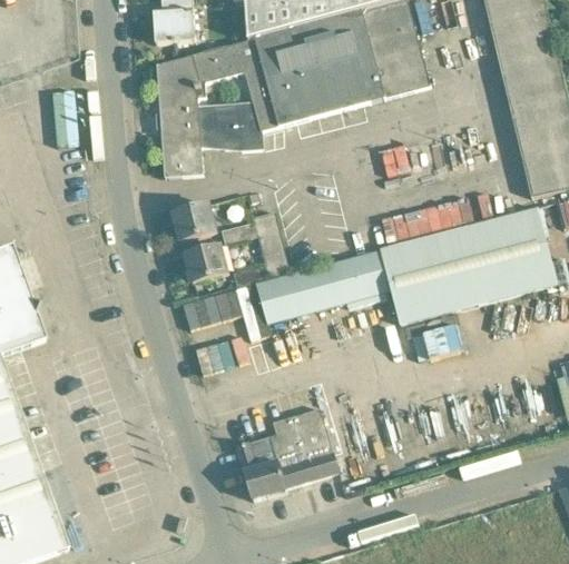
[(193,9),(192,0),(170,0),(172,10),(155,11),(157,42),(194,40),(193,9)]
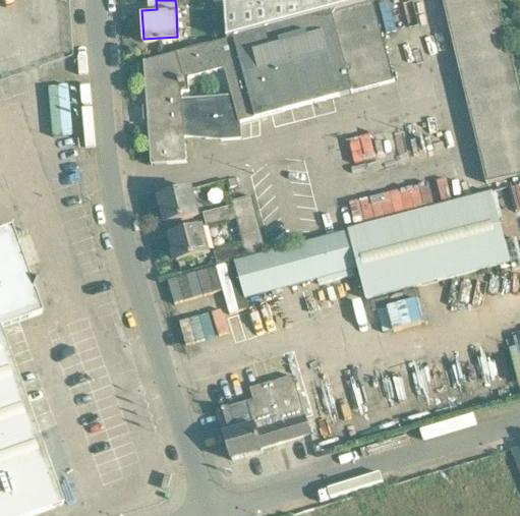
[(221,137),(242,135),(241,119),(352,90),(392,77),(371,0),(359,0),(225,36),(171,51),(145,58),(148,102),(142,104),(143,116),(149,117),(152,161),(186,158),(185,133),(221,137)]
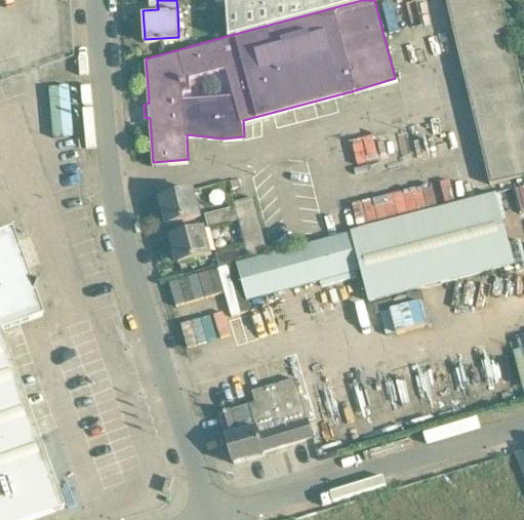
[(224,0),(227,36),(362,0),(224,0)]
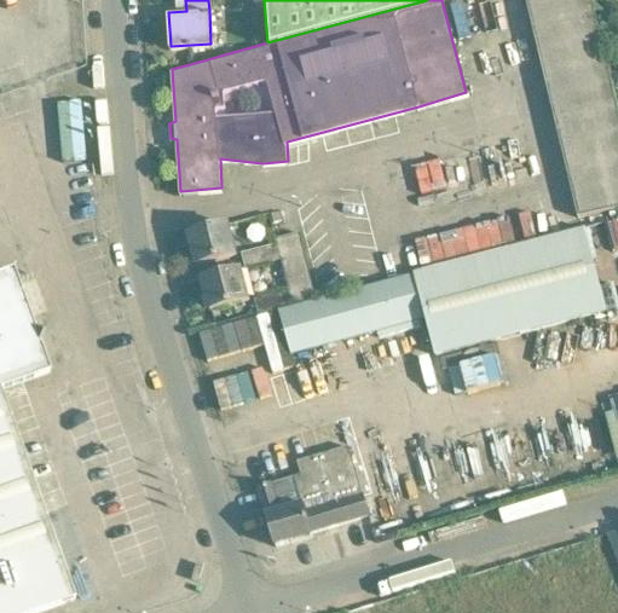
[(617,203),(617,114),(590,0),(524,0),(576,214),(617,203)]
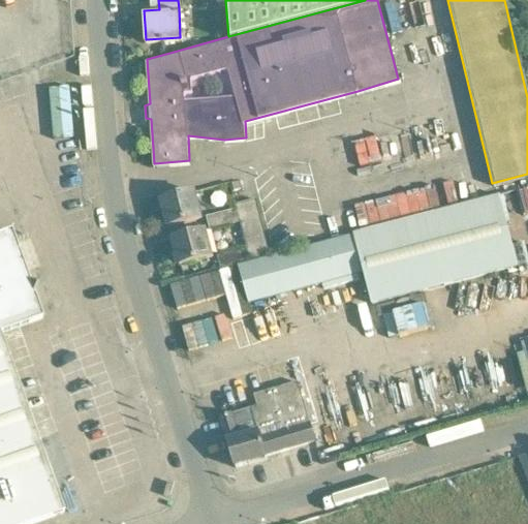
[(71,93),(25,108),(29,118),(74,103),(71,93)]
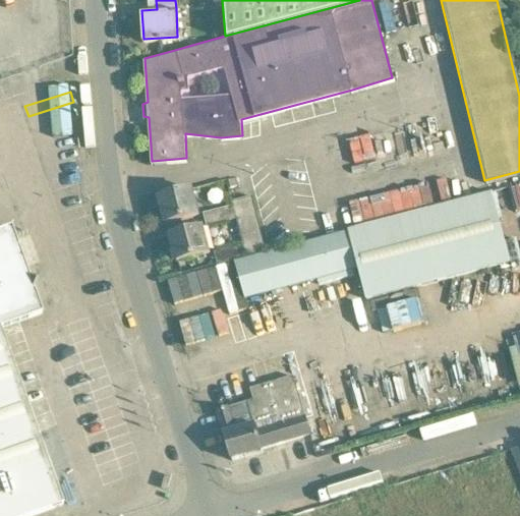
[(366,191),(397,189),(396,169),(364,171),(366,191)]
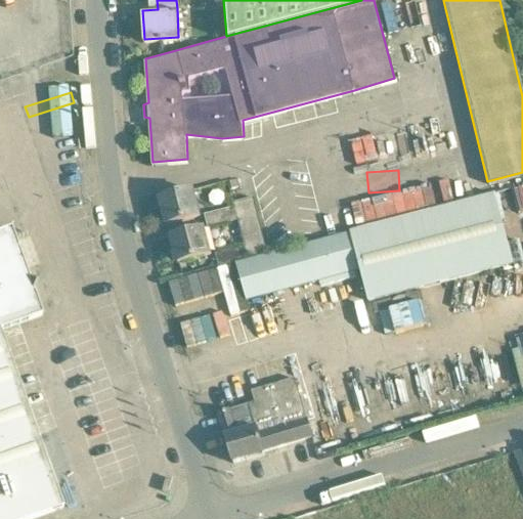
[(200,212),(192,185),(159,195),(162,206),(163,205),(167,220),(200,212)]
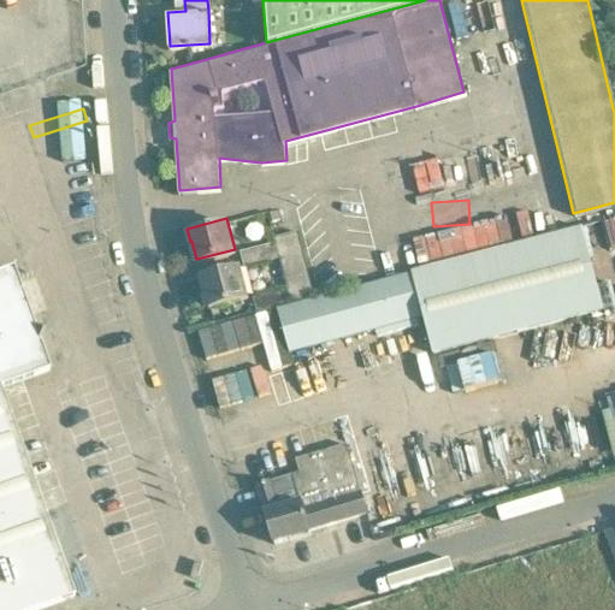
[(580,223),(411,267),(411,268),(423,314),(432,350),(601,306),(580,223)]
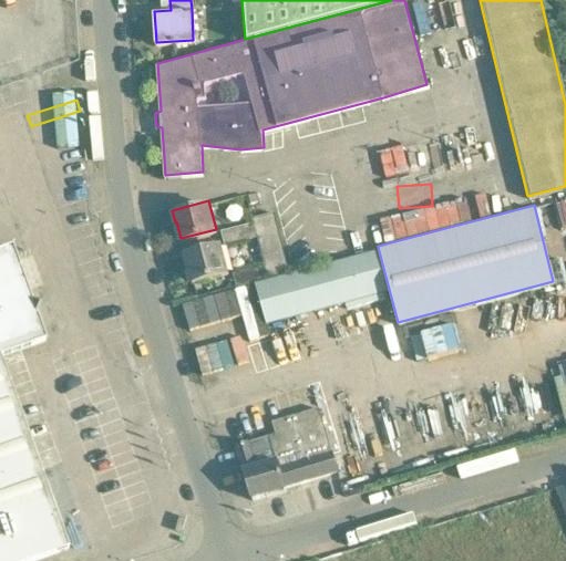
[(250,215),(251,220),(256,234),(263,261),(266,274),(267,278),(289,271),(274,209),(253,215),(250,215)]
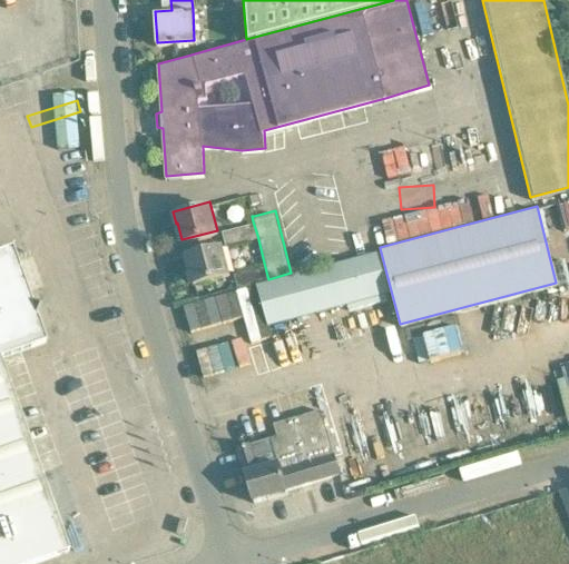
[(257,235),(253,221),(221,229),(225,244),(257,235)]
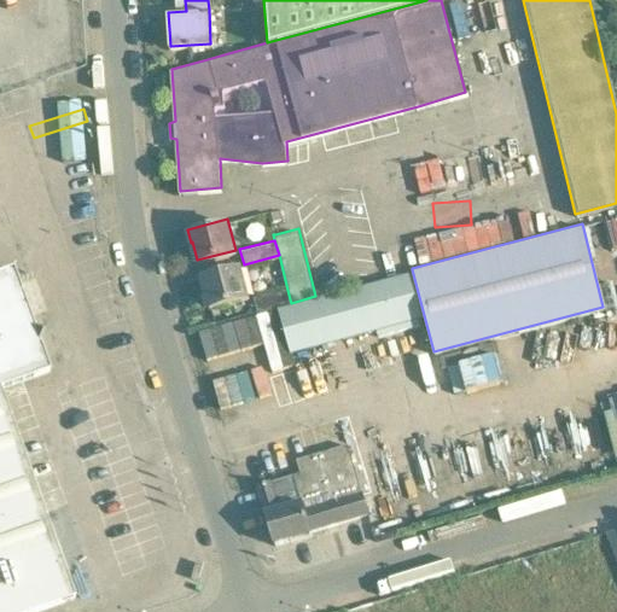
[(240,264),(201,274),(204,287),(205,287),(209,304),(248,295),(240,264)]
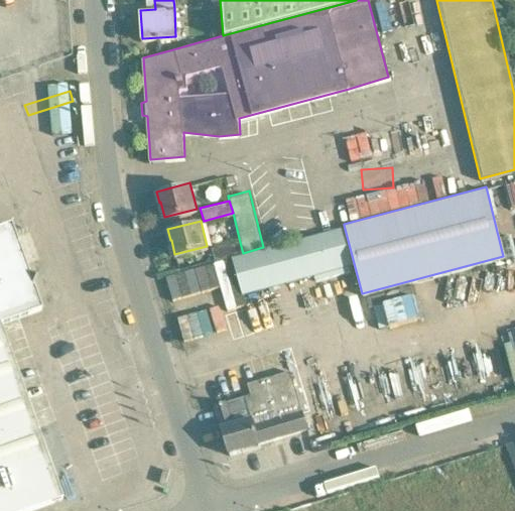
[(0,510),(18,510),(60,496),(0,327),(0,322),(40,307),(9,222),(0,225),(0,510)]
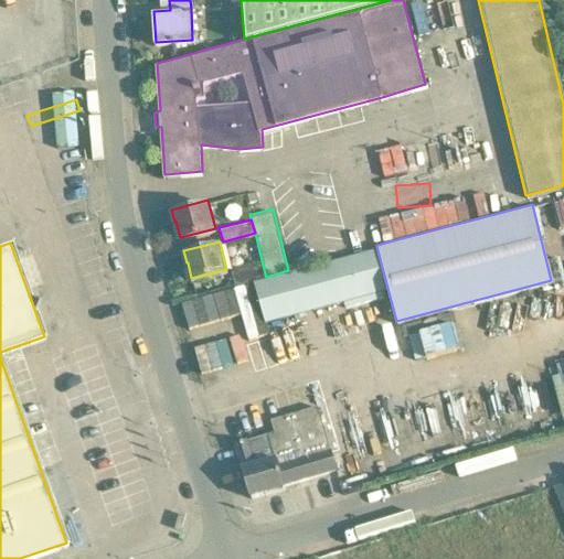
[(266,277),(244,282),(257,333),(267,331),(265,321),(387,288),(376,246),(288,270),(266,277)]
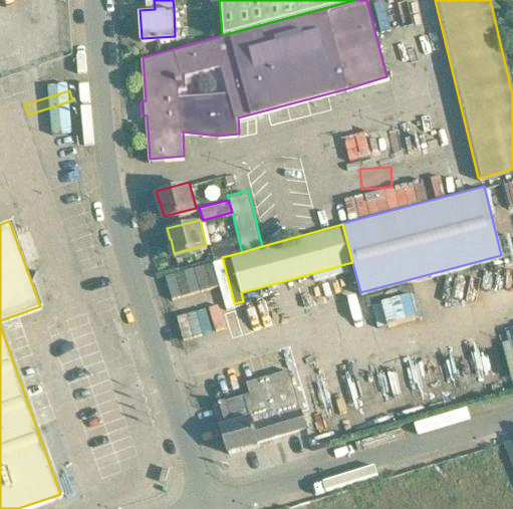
[(241,249),(238,237),(211,244),(214,256),(241,249)]
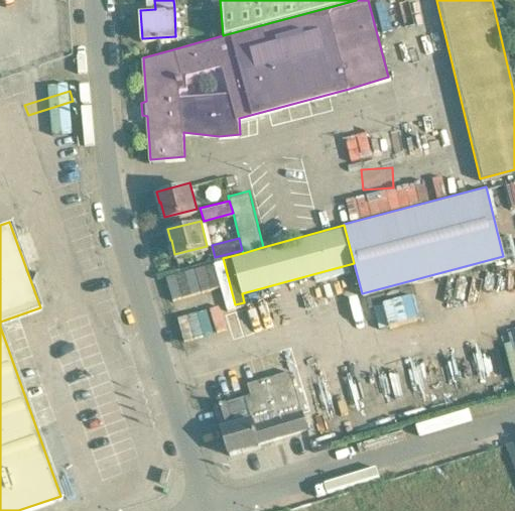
[(80,249),(83,262),(103,257),(100,244),(80,249)]
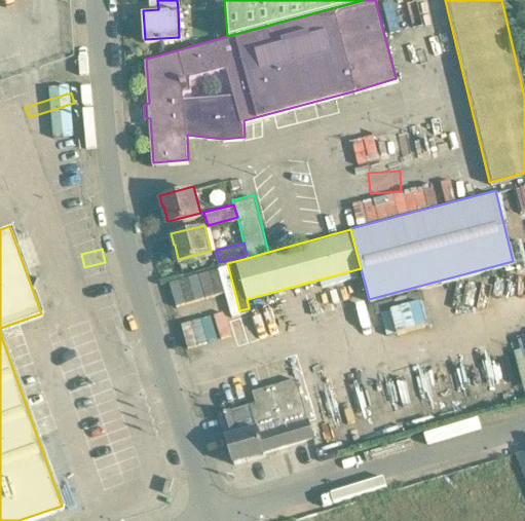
[(202,324),(226,317),(219,291),(195,297),(202,324)]
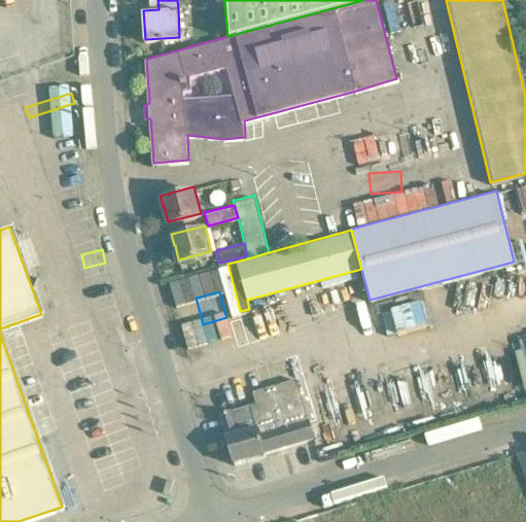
[(336,406),(322,361),(311,364),(324,409),(336,406)]
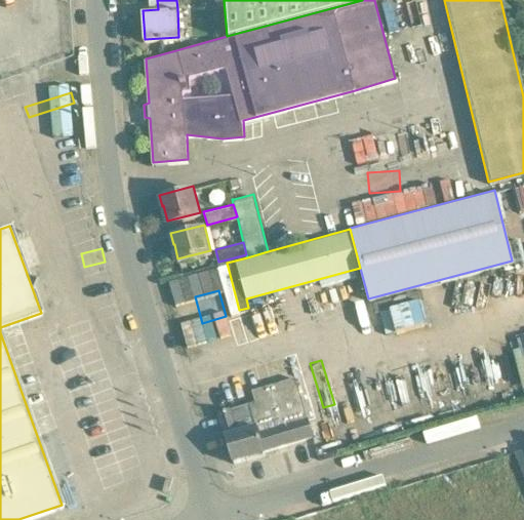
[(313,435),(296,376),(251,389),(255,401),(230,408),(229,407),(218,410),(233,461),(264,451),(263,448),(313,435)]
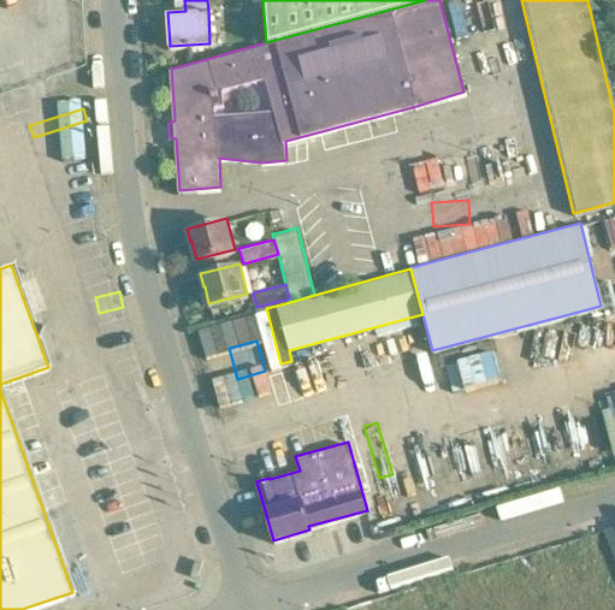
[(614,523),(602,528),(614,557),(614,523)]
